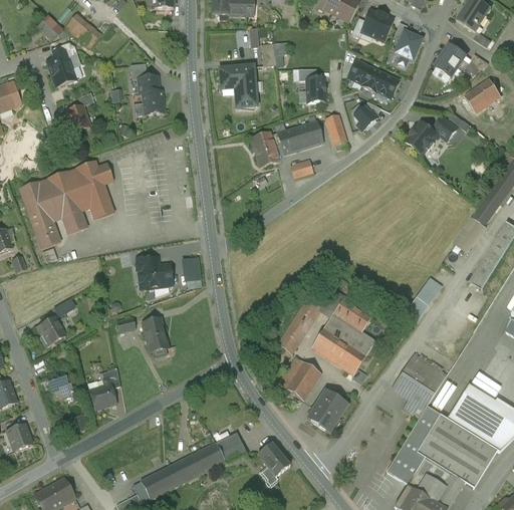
[(154,0),(154,8),(173,8),(173,0),(154,0)]
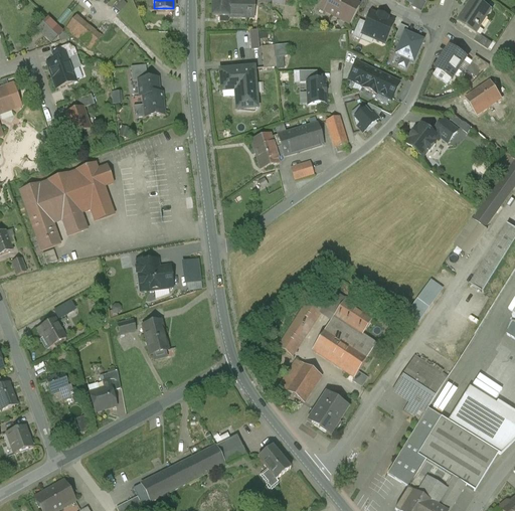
[(211,0),(211,14),(228,14),(228,0),(211,0)]
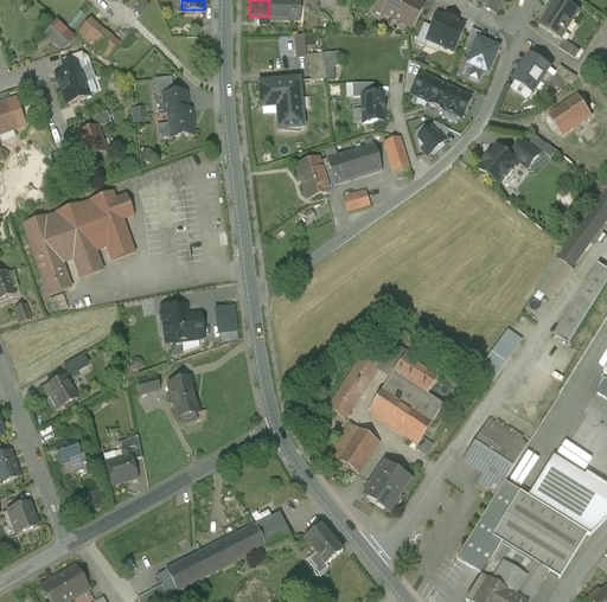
[(269,0),(269,17),(293,18),(293,12),(295,12),(295,0),(269,0)]
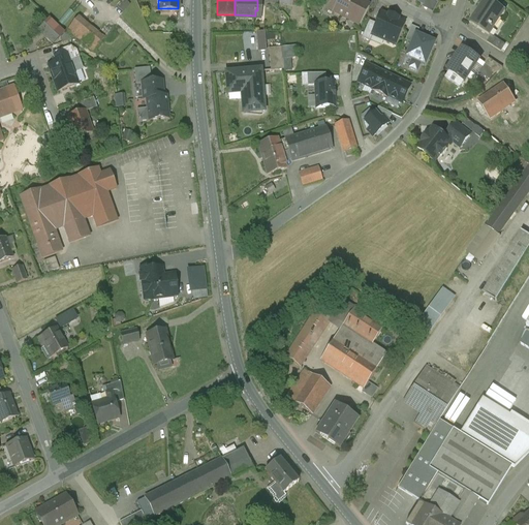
[(329,0),(329,1),(337,6),(335,9),(358,22),(368,2),(364,0),(329,0)]
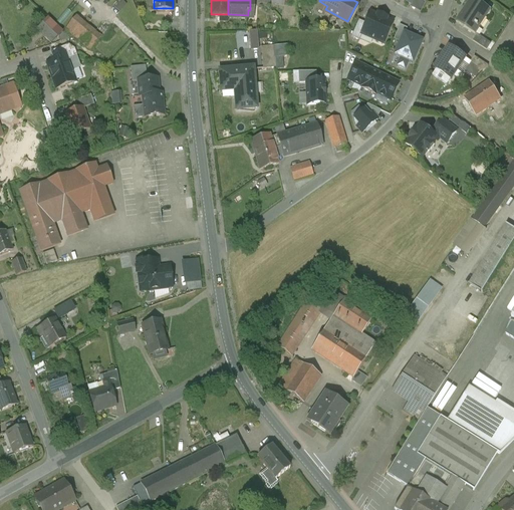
[(491,8),(478,0),(471,0),(458,20),(476,32),(476,31),(475,30),(478,25),(479,26),(480,24),(479,24),(485,15),(486,16),(491,8)]
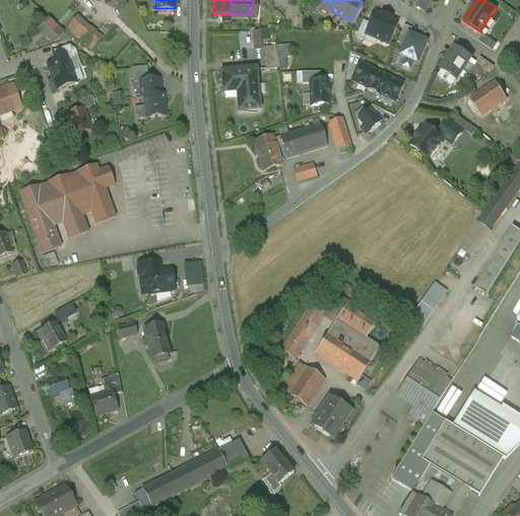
[(370,20),(366,31),(388,41),(397,19),(390,17),(391,15),(382,12),(382,13),(375,10),(370,20)]
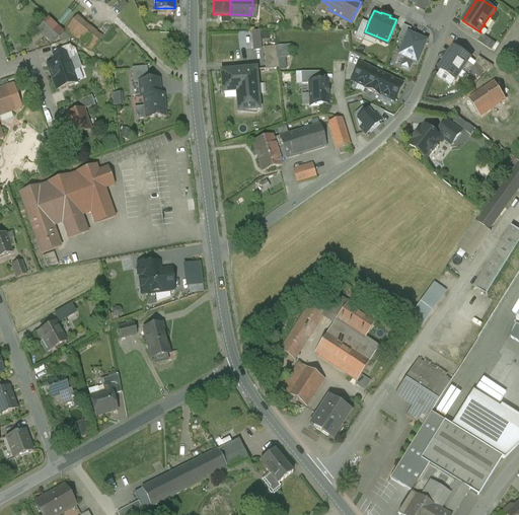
[(50,13),(39,26),(55,41),(66,27),(50,13)]
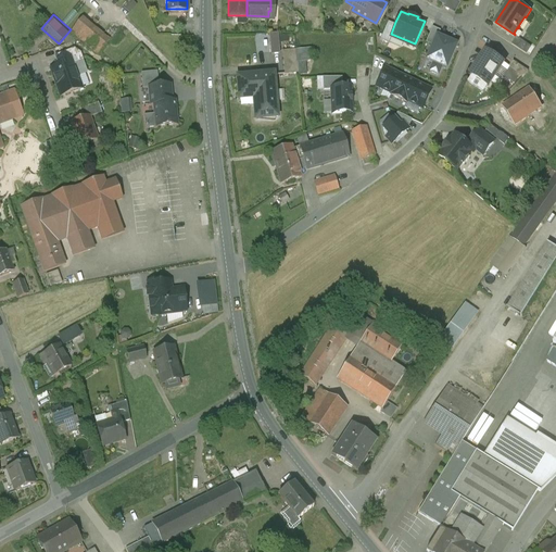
[(106,40),(79,17),(70,29),(97,52),(106,40)]
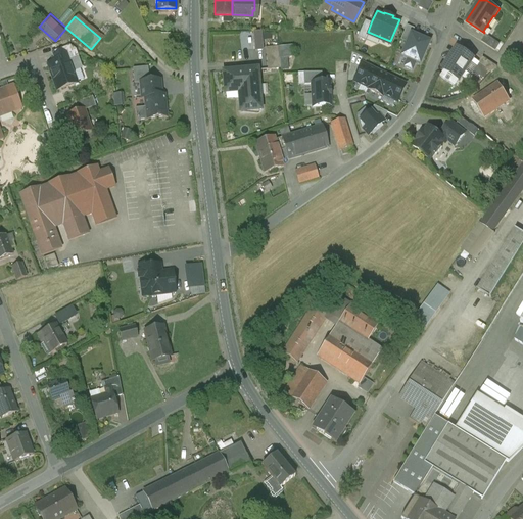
[(368,32),(372,20),(365,17),(358,34),(366,38),(368,32)]
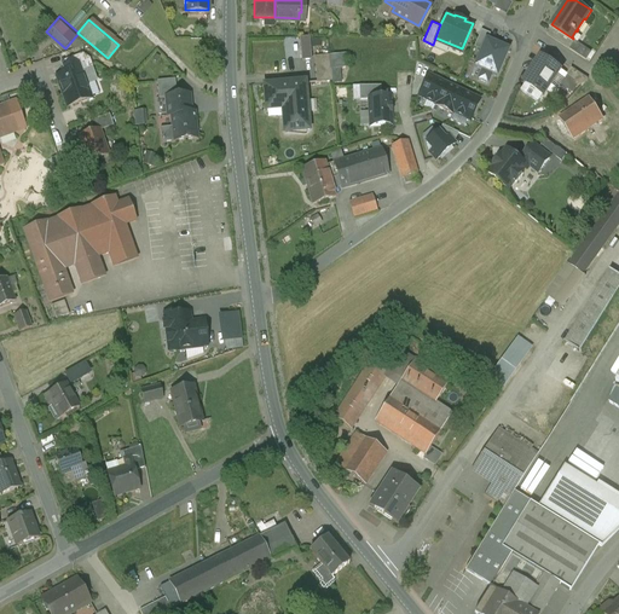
[(474,44),(482,47),(486,36),(487,38),(490,30),(481,27),(474,44)]
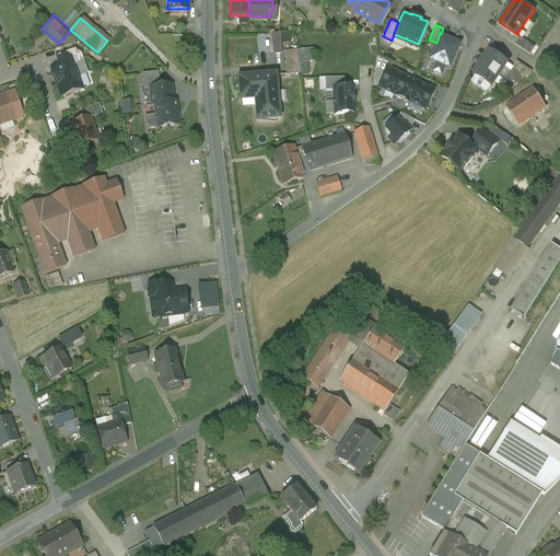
[(271,31),(273,51),(282,50),(280,31),(271,31)]
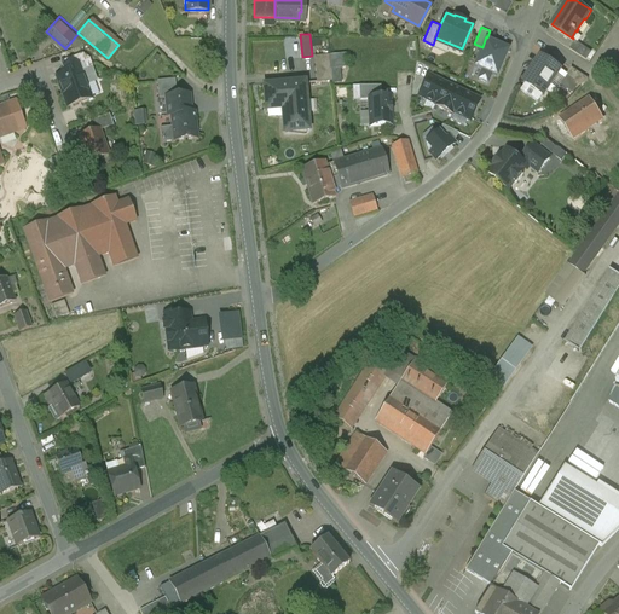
[(492,70),(496,71),(508,46),(487,38),(486,36),(482,47),(475,62),(482,65),(478,75),(487,79),(492,70)]
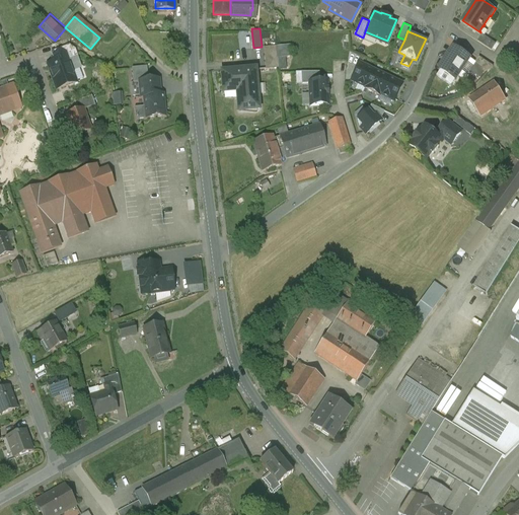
[(496,42),(482,32),(477,39),(492,48),(496,42)]
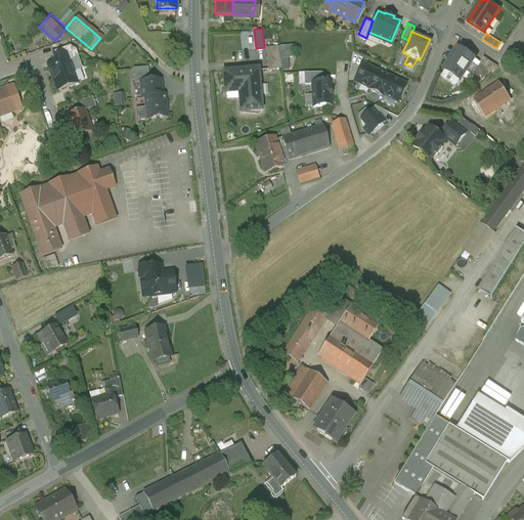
[(70,44),(53,50),(56,59),(68,55),(69,58),(78,55),(75,48),(70,44)]
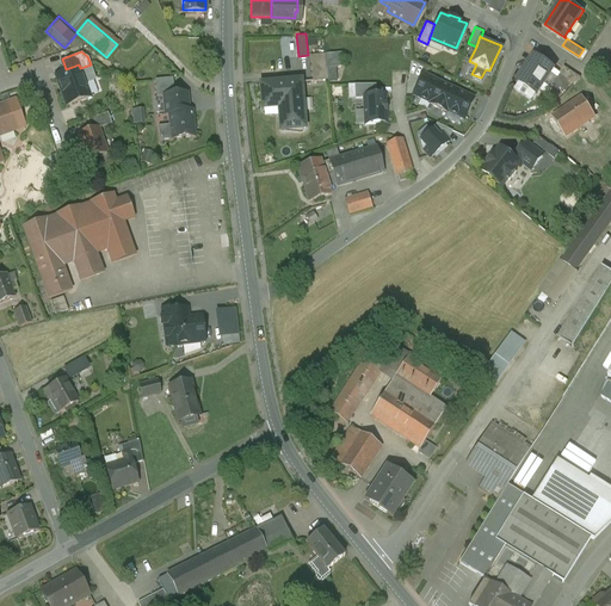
[(325,51),(310,53),(313,79),(327,76),(325,51)]
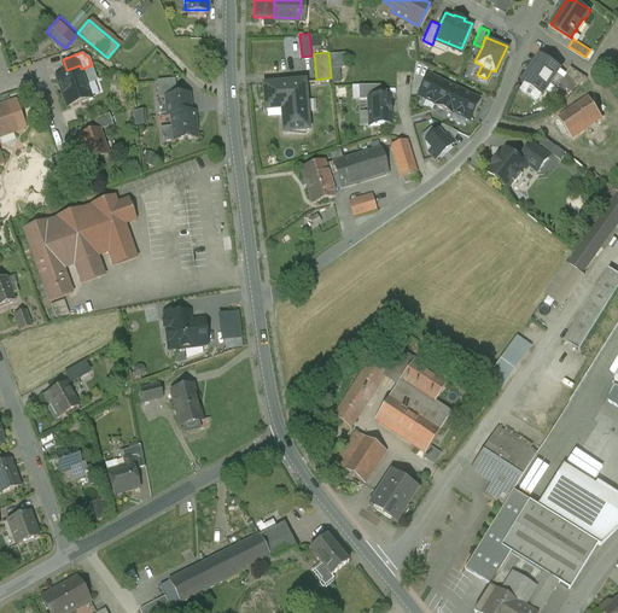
[(541,54),(524,80),(524,81),(520,87),(537,99),(542,92),(559,66),(541,54)]
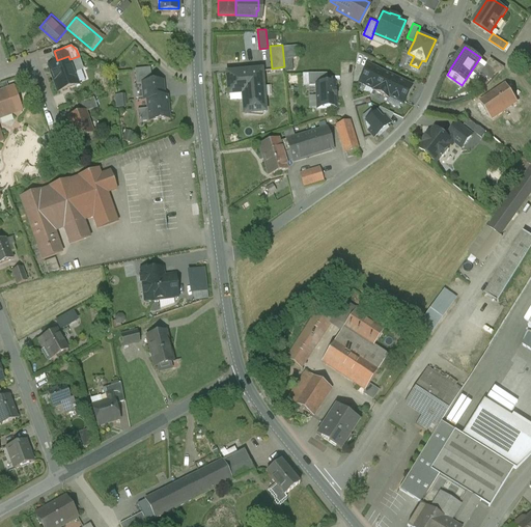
[(504,64),(491,55),(485,62),(499,71),(504,64)]
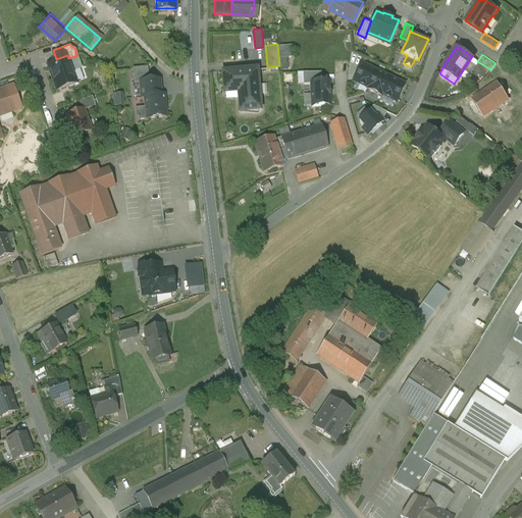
[(56,59),(48,62),(57,87),(76,80),(68,58),(67,55),(56,59)]
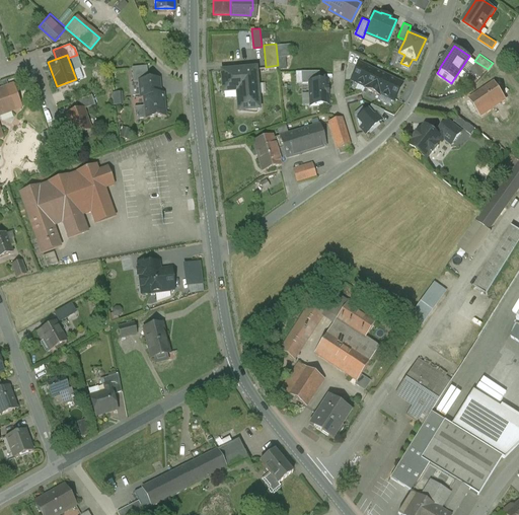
[(373,67),(359,61),(352,78),(366,84),(373,68),(373,67)]
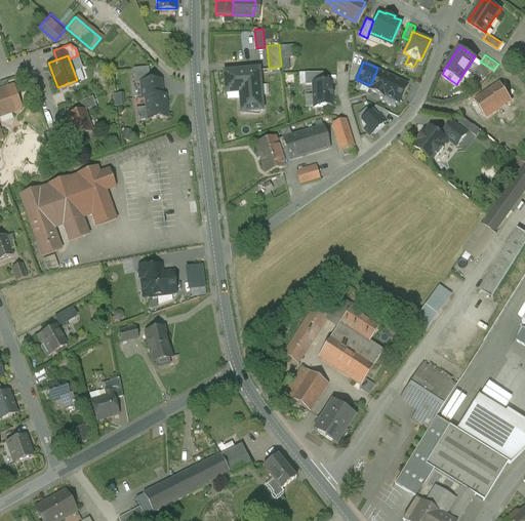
[(149,65),(133,66),(134,81),(140,80),(140,79),(150,79),(149,65)]
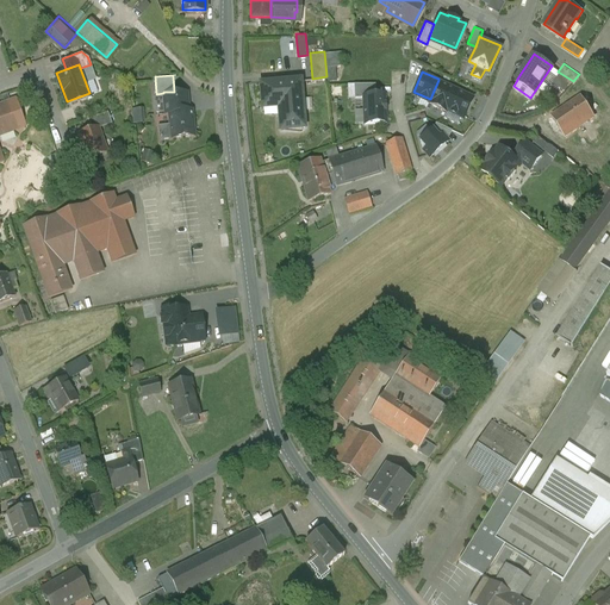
[(300,78),(260,81),(261,100),(278,98),(280,128),(281,128),(281,125),(291,124),(291,126),(304,125),(302,95),(300,95),(299,79),(300,79),(300,78)]
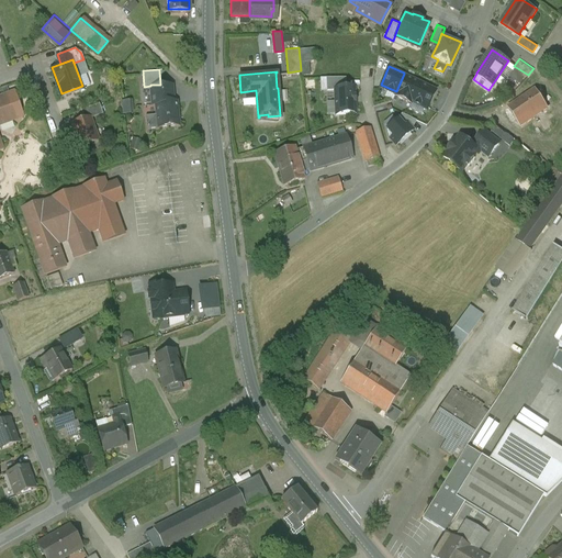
[(419,80),(404,74),(396,91),(395,92),(411,100),(411,99),(419,80)]
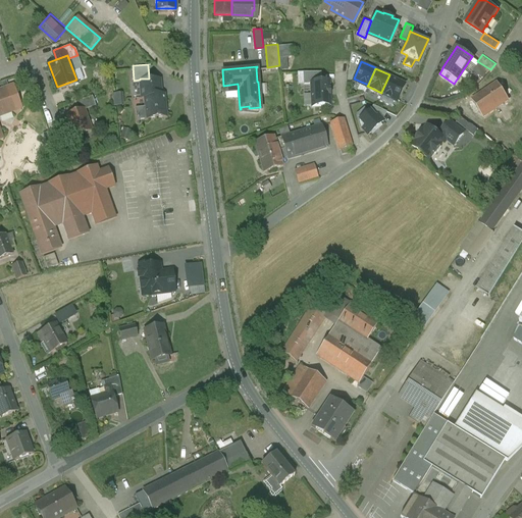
[(311,80),(321,80),(321,69),(303,69),(303,82),(311,81),(311,80)]
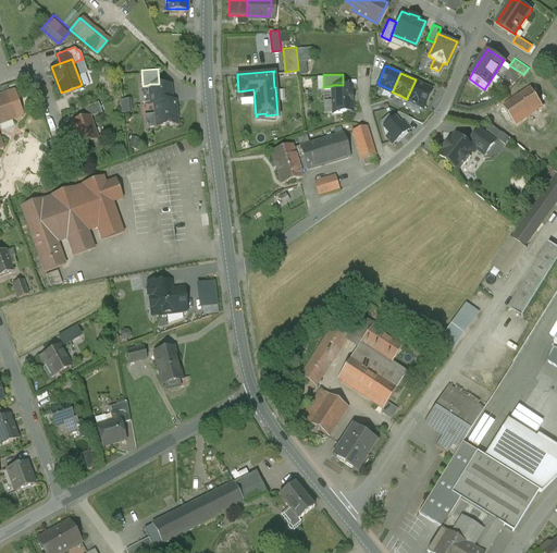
[(416,80),(407,98),(423,106),(432,87),(416,80)]
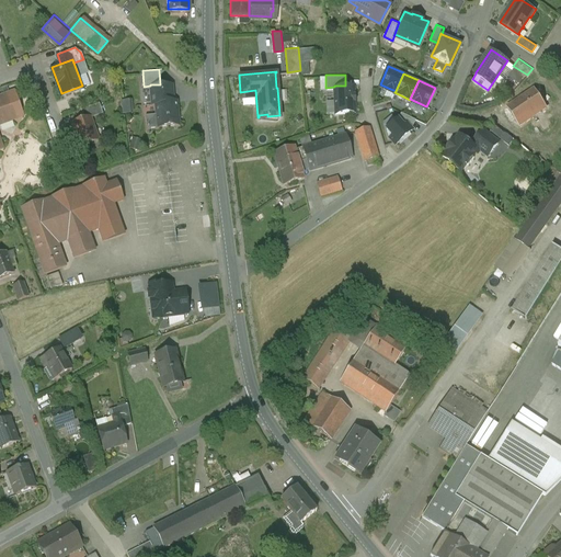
[(160,84),(150,84),(150,86),(152,102),(155,102),(156,112),(145,113),(147,126),(159,125),(158,125),(179,123),(176,99),(173,99),(171,83),(160,84)]
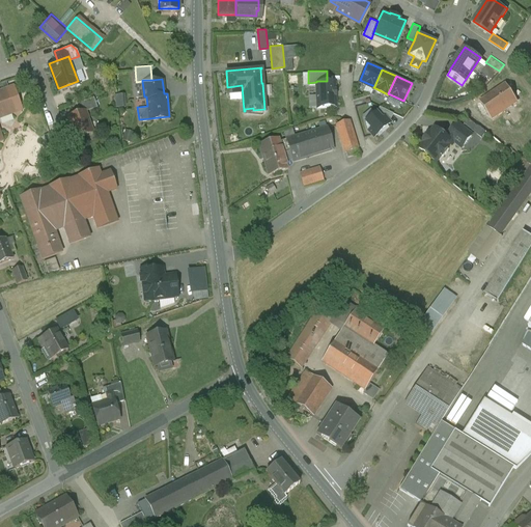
[(327,81),(316,81),(316,82),(317,106),(336,105),(335,81),(327,81)]
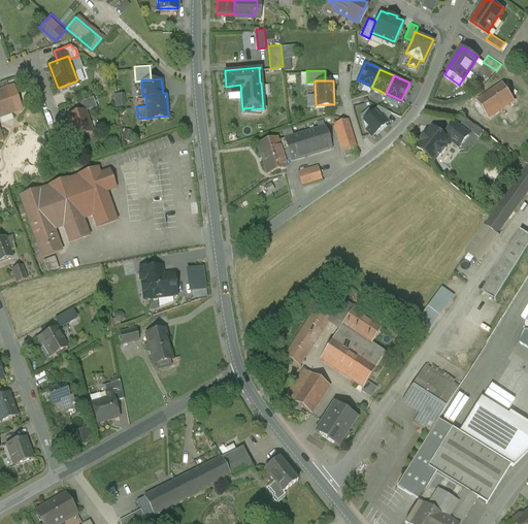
[(502,80),(476,98),(489,116),(514,98),(502,80)]
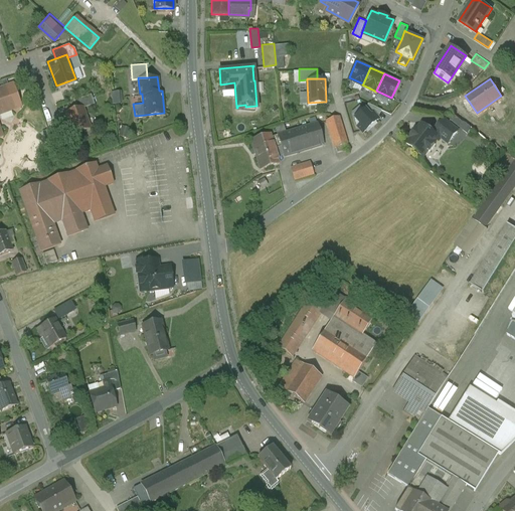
[(0,134),(2,134),(0,128),(0,111),(20,104),(13,81),(0,87),(0,134)]
